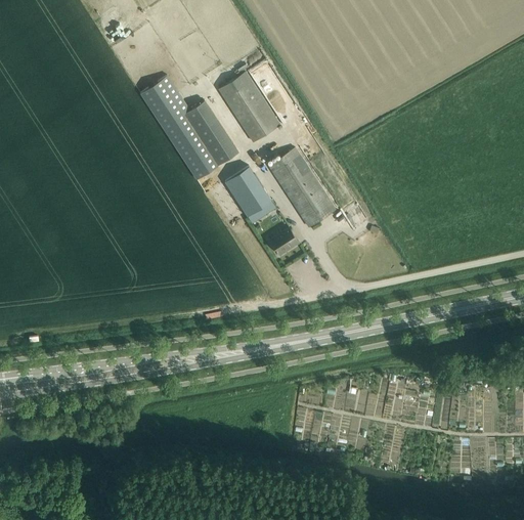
[(280,83),(287,80),(281,70),(275,73),(280,83)]
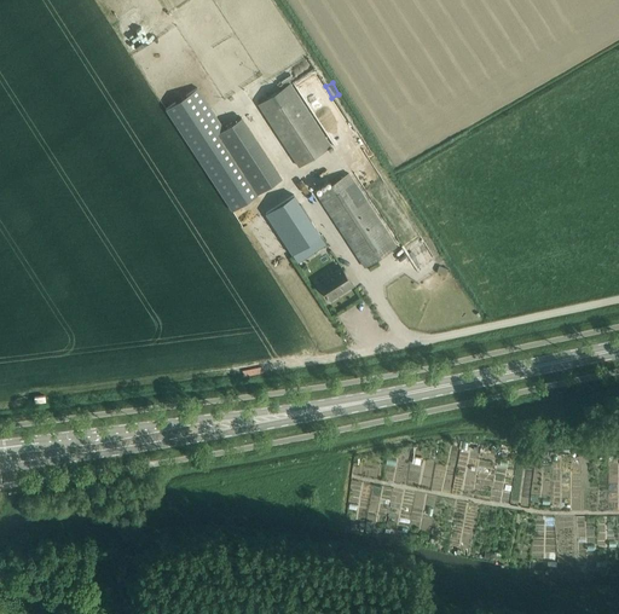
[(298,169),(329,149),(294,98),(290,91),(259,111),(264,119),(298,169)]
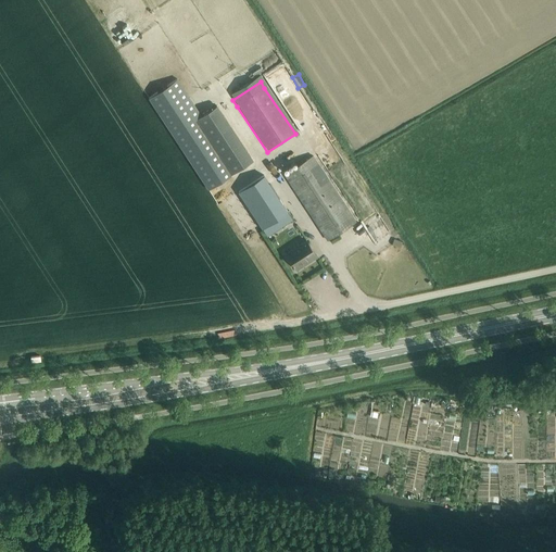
[(171,87),(149,101),(209,193),(230,178),(229,177),(194,123),(194,124),(171,87)]
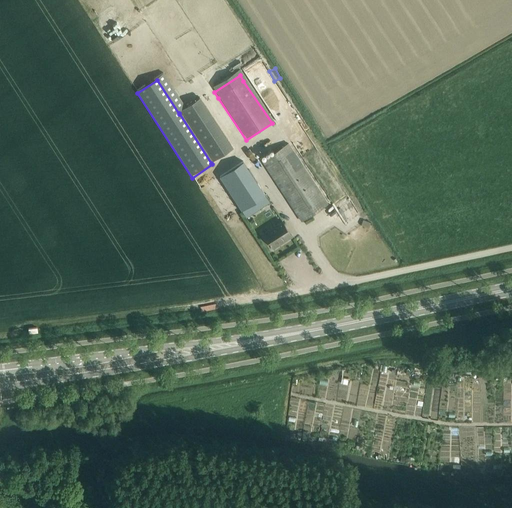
[(233,149),(200,99),(180,113),(213,163),(233,149)]
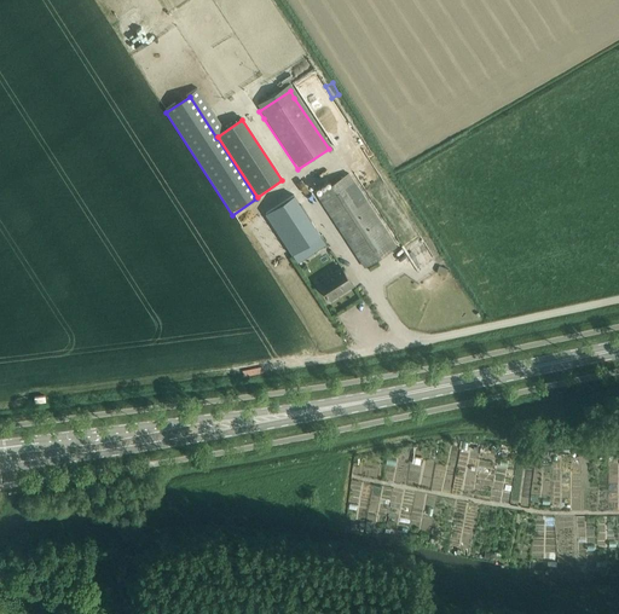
[(364,271),(395,250),(348,178),(317,198),(364,271)]
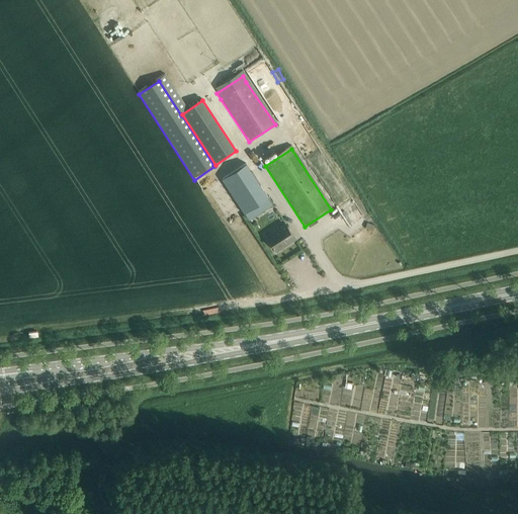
[(261,205),(265,212),(272,207),(246,166),(222,182),(249,223),(256,219),(252,211),(261,205)]
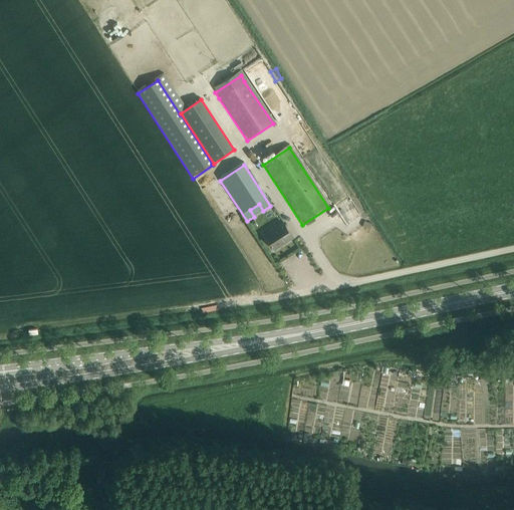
[(286,244),(293,240),(283,225),(264,237),(270,246),(269,246),(270,248),(271,247),(273,251),(285,243),(286,244)]
